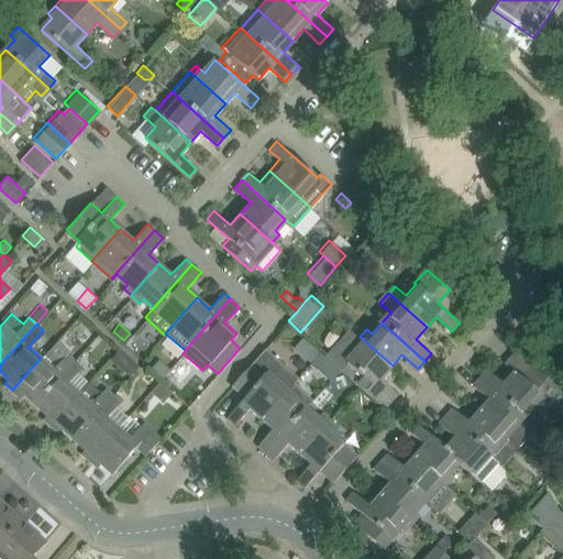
[(382,377),(393,365),(360,337),(360,338),(349,328),(348,329),(349,330),(332,349),(361,374),(354,381),(384,407),(397,392),(382,377)]
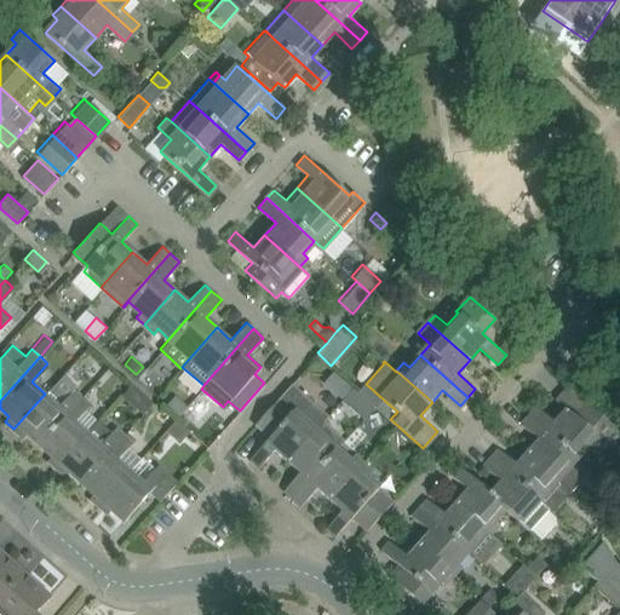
[(322,379),(340,396),(352,383),(333,367),(322,379)]
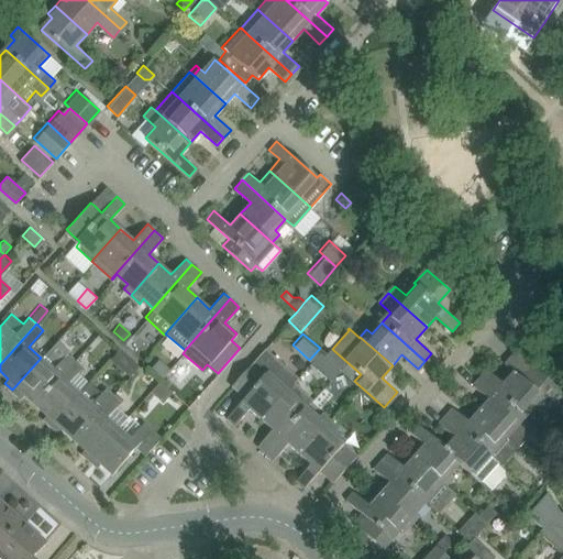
[(120,347),(111,357),(112,358),(123,368),(132,359),(120,347)]
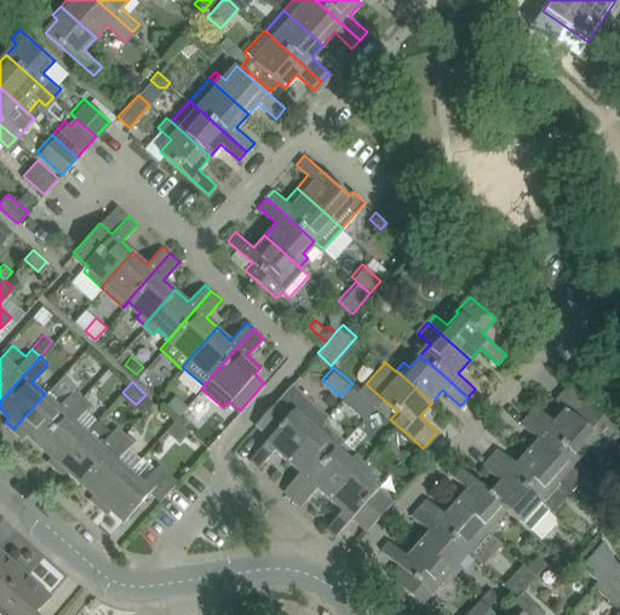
[(55,383),(45,394),(13,429),(22,437),(27,432),(39,443),(82,394),(74,386),(67,395),(55,383)]
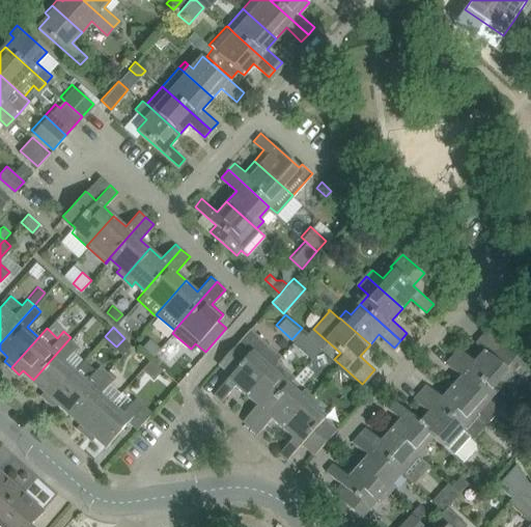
[(235,385),(245,393),(275,360),(279,355),(249,328),(219,362),(231,373),(214,392),(221,399),(235,385)]
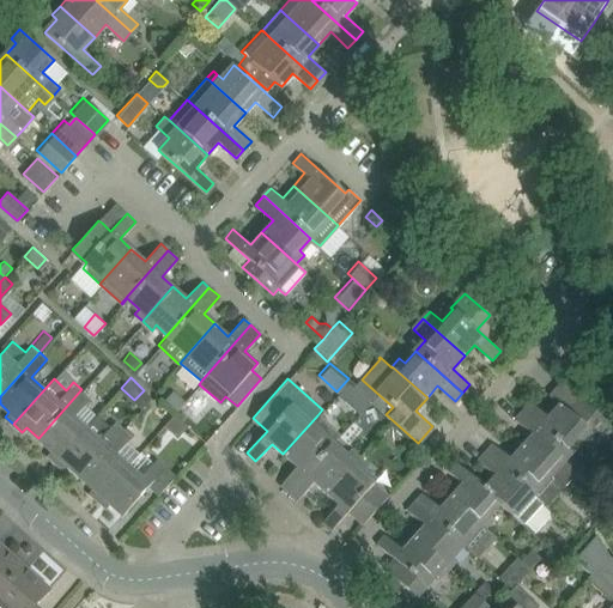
[(371,399),(349,378),(337,391),(359,412),(371,399)]
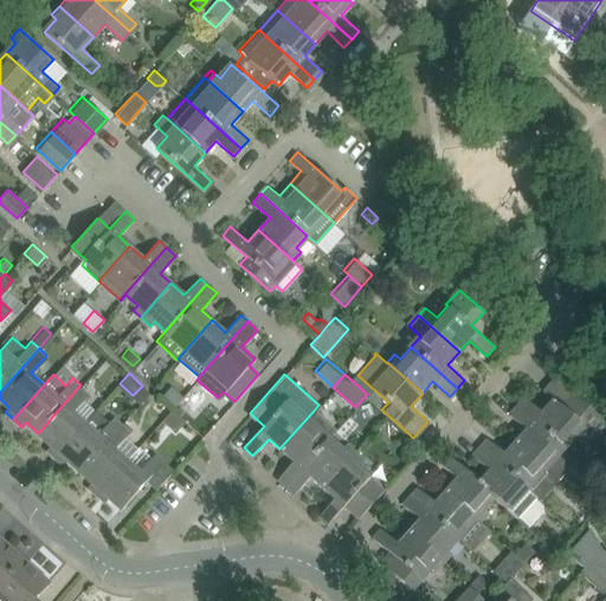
[(89,393),(81,385),(38,433),(50,444),(46,448),(55,457),(85,421),(73,411),(89,393)]
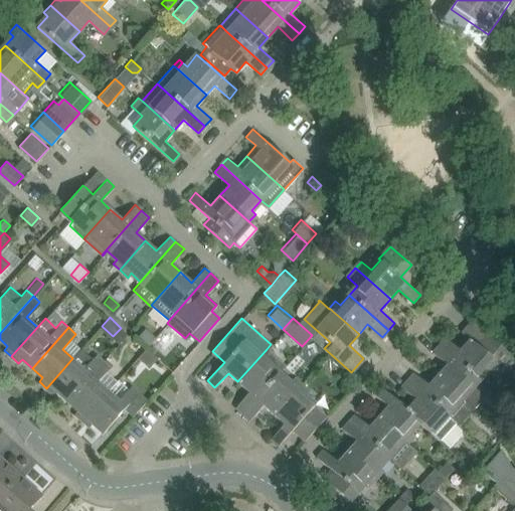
[(445,336),(439,344),(478,379),(487,369),(496,377),(514,357),(486,332),(476,344),(470,339),(460,349),(445,336)]
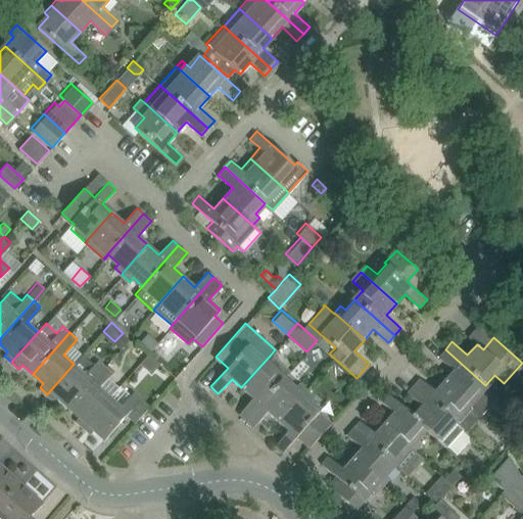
[(444,380),(474,407),(482,414),(497,395),(485,385),(445,349),(439,356),(454,369),(444,380)]
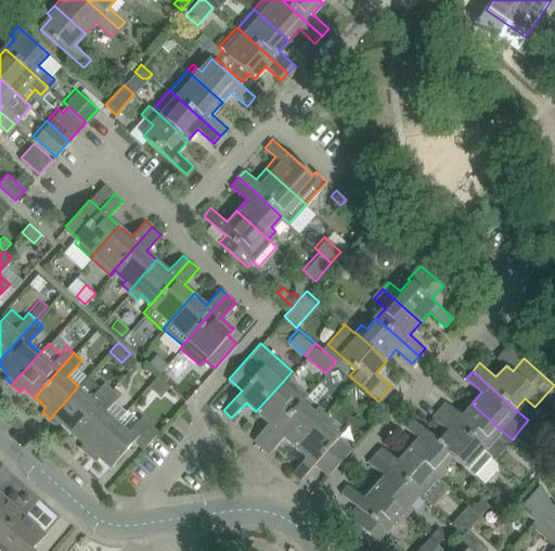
[(88,374),(78,386),(50,419),(57,425),(62,421),(73,431),(112,387),(104,380),(100,385),(88,374)]
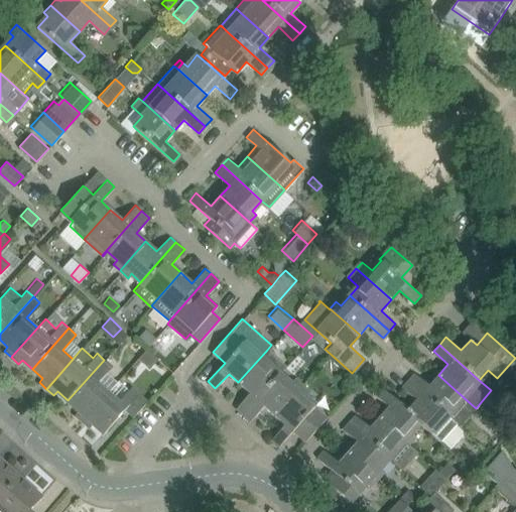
[(267,350),(238,382),(249,392),(236,407),(242,412),(278,373),(285,366),(267,350)]
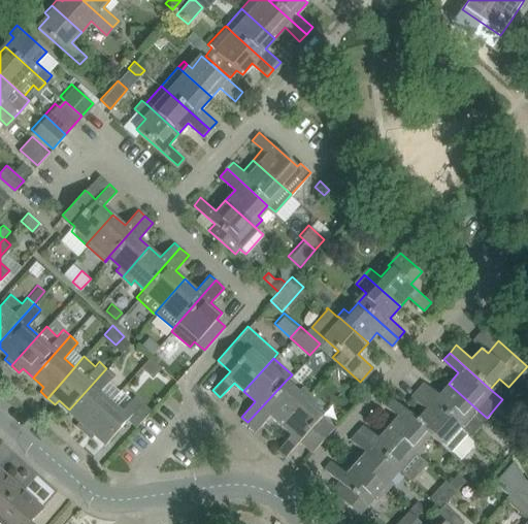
[(106,368),(69,410),(79,419),(75,424),(83,430),(110,399),(100,390),(113,374),(106,368)]
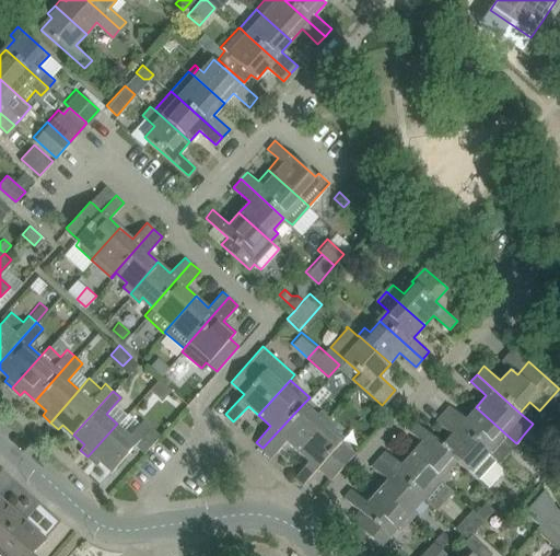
[(450,404),(443,412),(486,451),(486,450),(496,439),(500,443),(508,436),(476,407),(466,418),(450,404)]
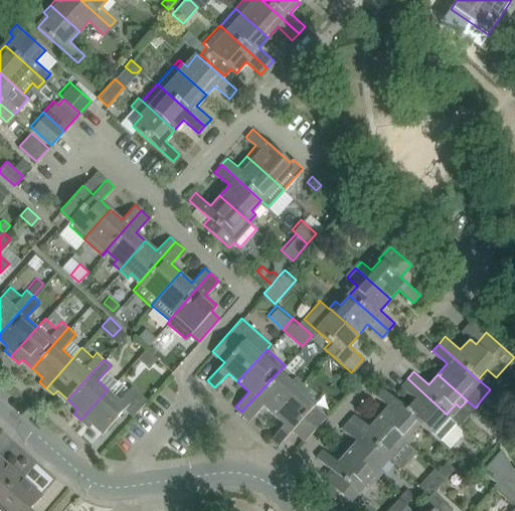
[(289,381),(278,372),(241,411),(249,418),(263,404),(273,412),(301,381),(294,375),(289,381)]
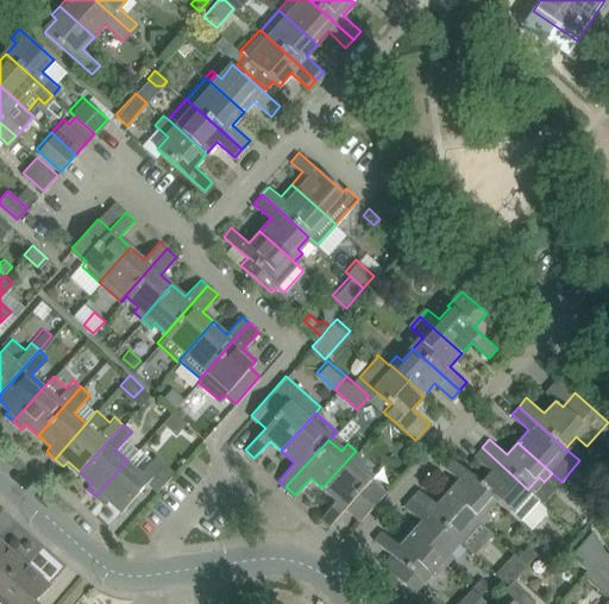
[(539,498),(528,489),(528,490),(482,447),(473,455),(491,471),(481,483),(495,498),(514,515),(515,515),(520,520),(539,498)]
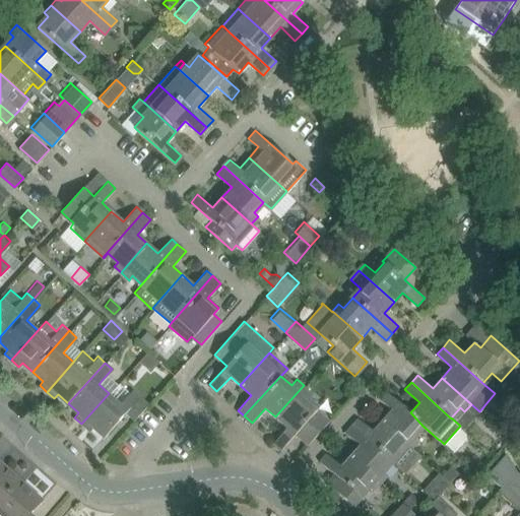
[(308,444),(329,420),(306,399),(312,392),(304,385),(275,416),(286,427),(273,442),(281,449),(296,433),(308,444)]
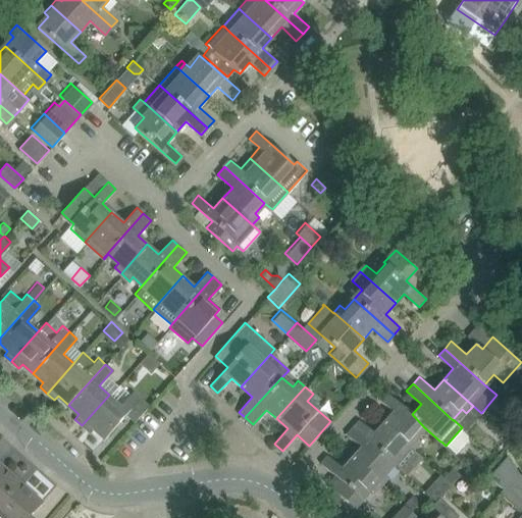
[(394,411),(384,421),(414,448),(420,441),(416,436),(424,427),(412,414),(385,390),(378,398),(394,411)]
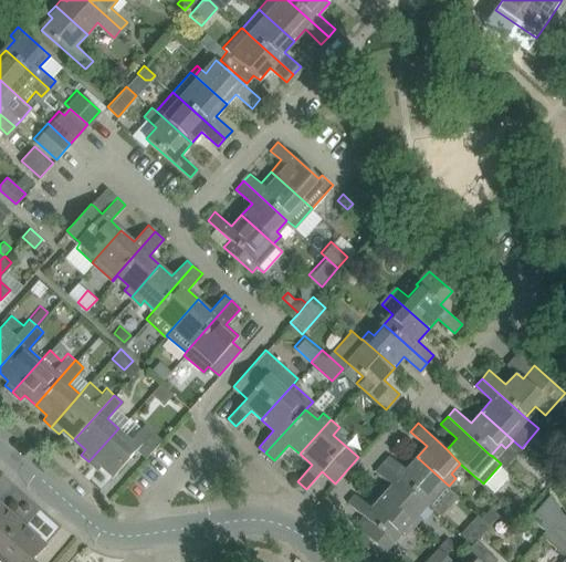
[(130,438),(118,428),(88,461),(97,469),(102,465),(114,475),(127,460),(126,459),(137,448),(146,456),(161,439),(144,424),(130,438)]
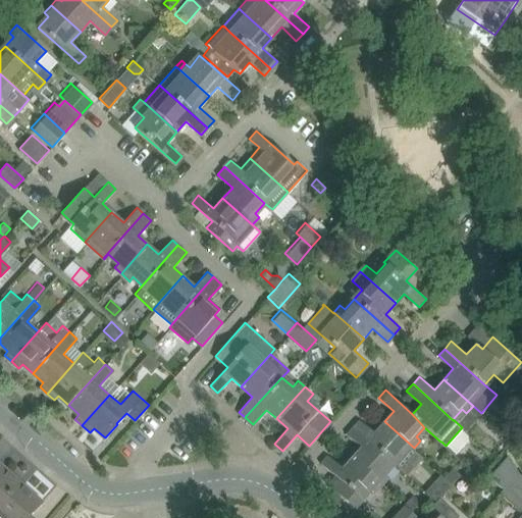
[(359,419),(353,425),(394,462),(406,472),(421,455),(414,448),(384,421),(374,432),(359,419)]
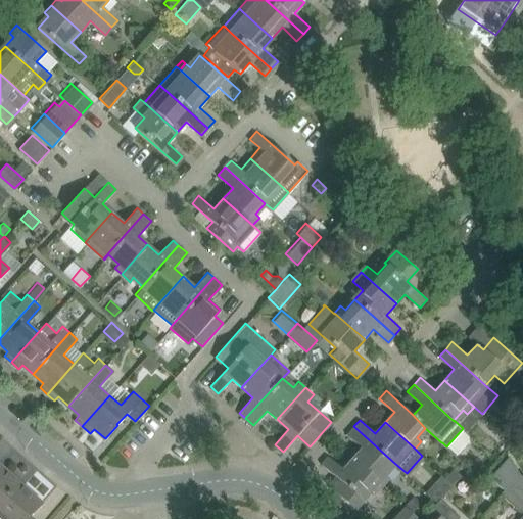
[(362,447),(352,458),(382,484),(389,477),(384,473),(394,463),(353,426),(347,434),(362,447)]
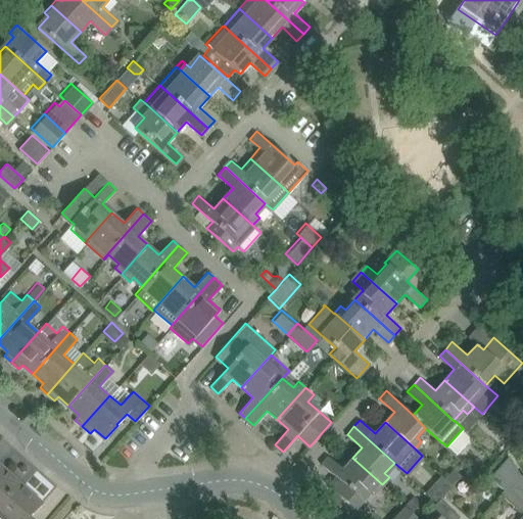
[(375,491),(382,484),(352,458),(343,468),(328,455),(322,463),(337,477),(329,486),(353,508),(371,488),(375,491)]
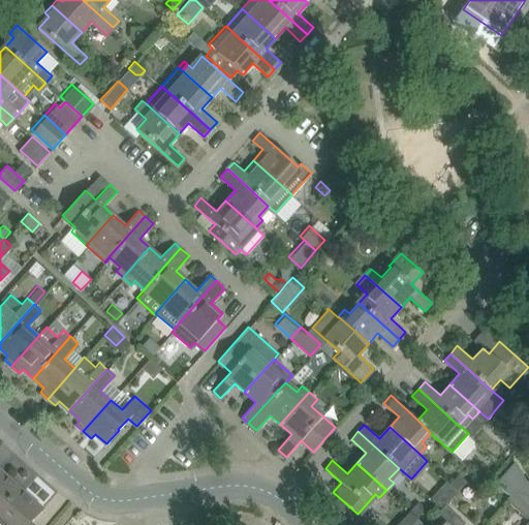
[(515,460),(495,482),(509,495),(507,498),(527,516),(528,514),(528,477),(526,481),(515,460)]
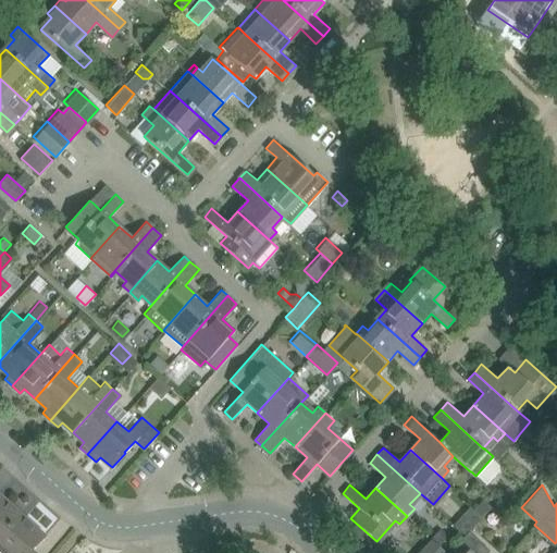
[(0,495),(0,536),(20,514),(0,495)]
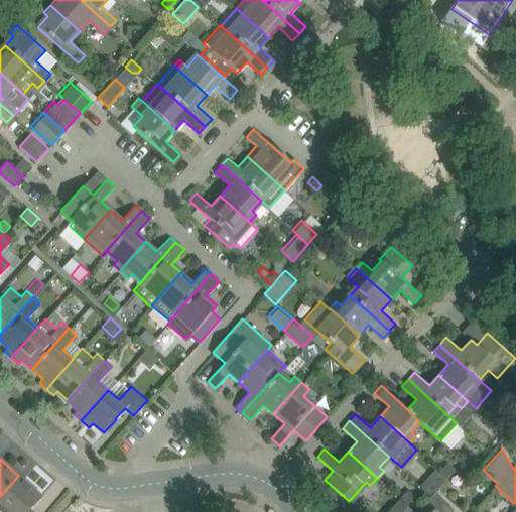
[(24,511),(40,495),(18,476),(0,496),(0,511),(24,511)]
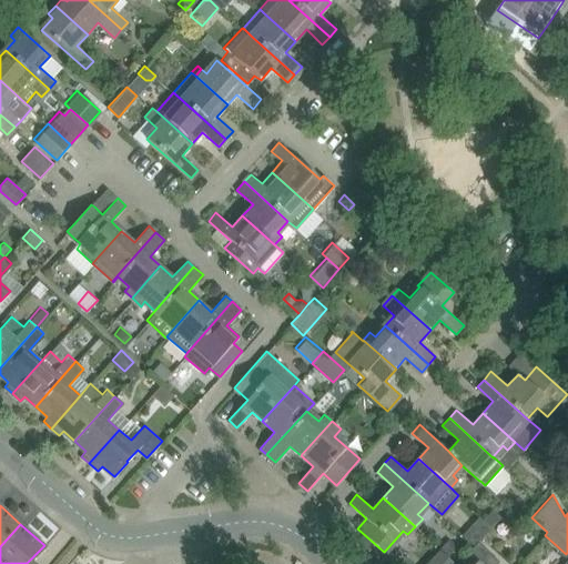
[(477,540),(456,563),(454,563),(494,563),(499,560),(477,540)]
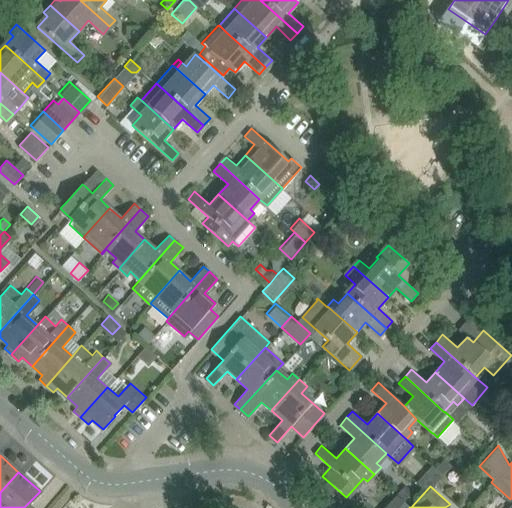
[(396,494),(383,507),(409,507),(411,507),(402,499),(396,494)]
